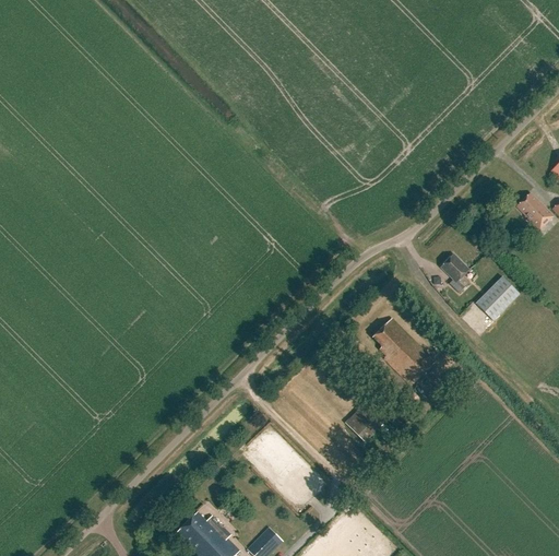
[(552,214),(531,191),(516,204),(526,214),(525,215),(538,228),(552,214)]
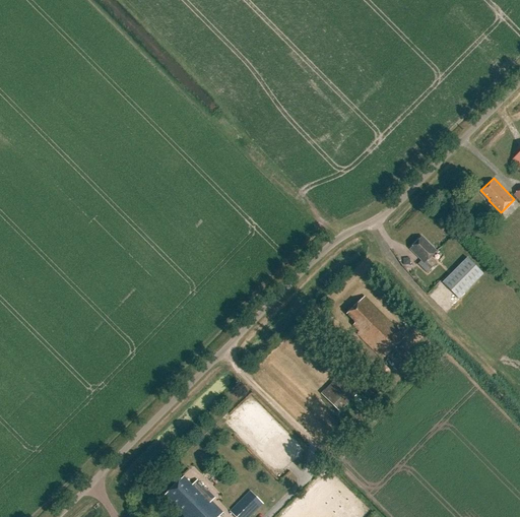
[(427,271),(437,261),(431,255),(436,250),(421,236),(410,246),(421,258),(417,262),(427,271)]
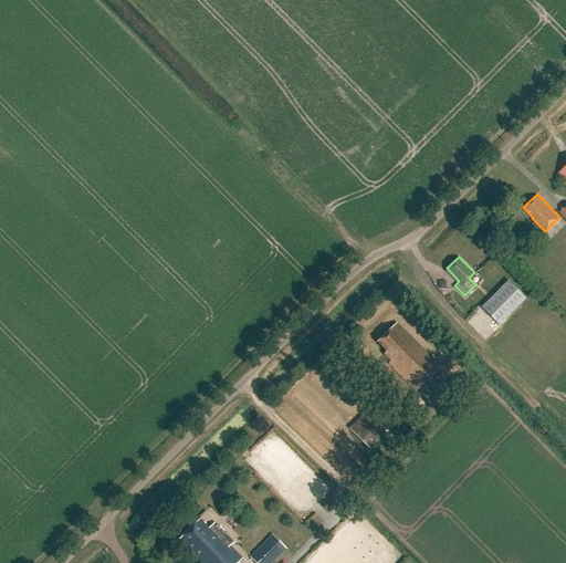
[(509,279),(482,305),(499,323),(526,295),(509,279)]
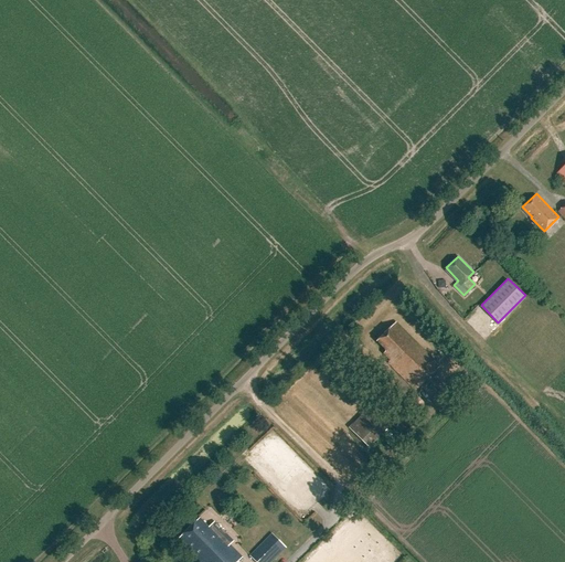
[(416,389),(440,363),(396,320),(376,339),(386,349),(383,351),(390,358),(388,360),(416,389)]
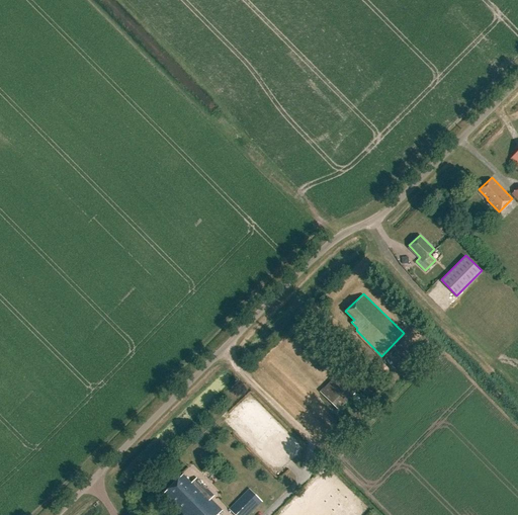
[(379,357),(365,371),(378,384),(393,370),(379,357)]
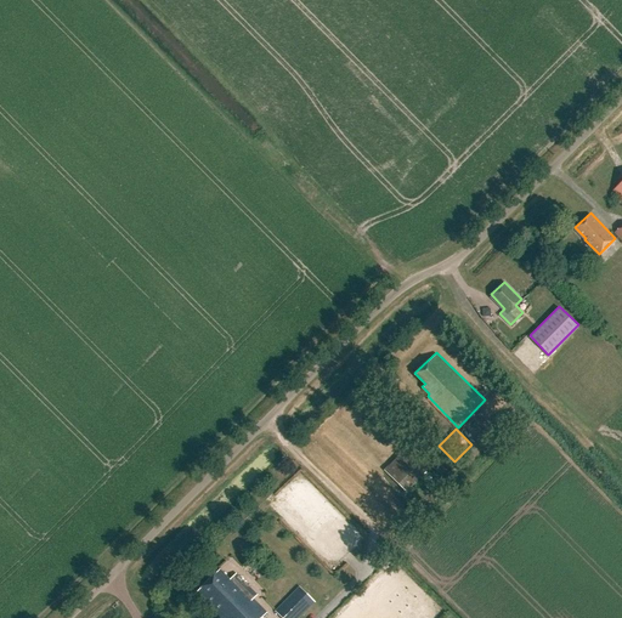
[(406,491),(433,464),(410,442),(384,468),(406,491)]
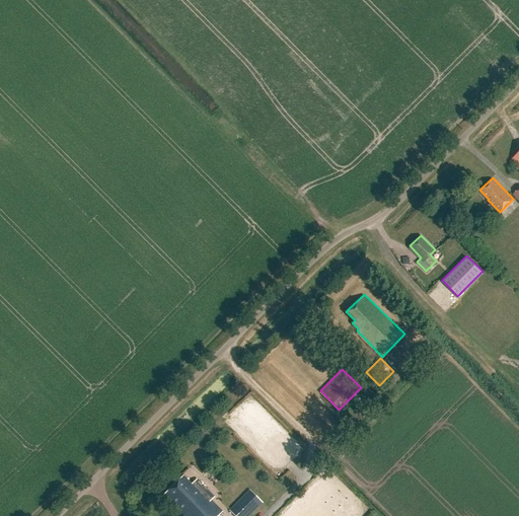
[(182,515),(216,515),(223,510),(211,498),(214,495),(197,477),(194,481),(193,480),(191,482),(183,473),(161,495),(182,515)]
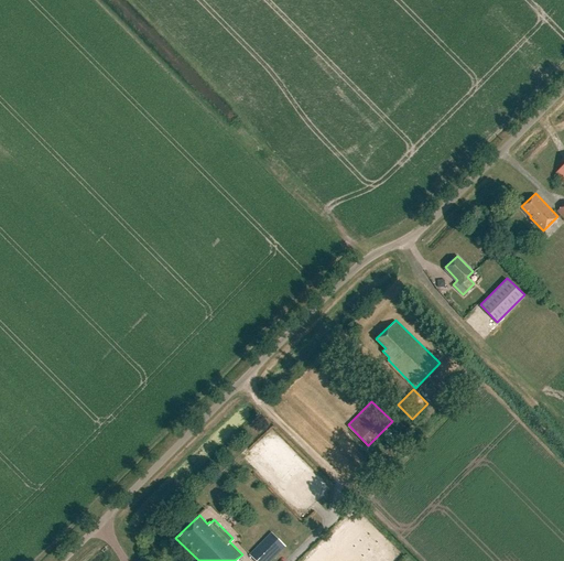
[(272,530),(249,552),(257,560),(268,560),(285,543),(272,530)]
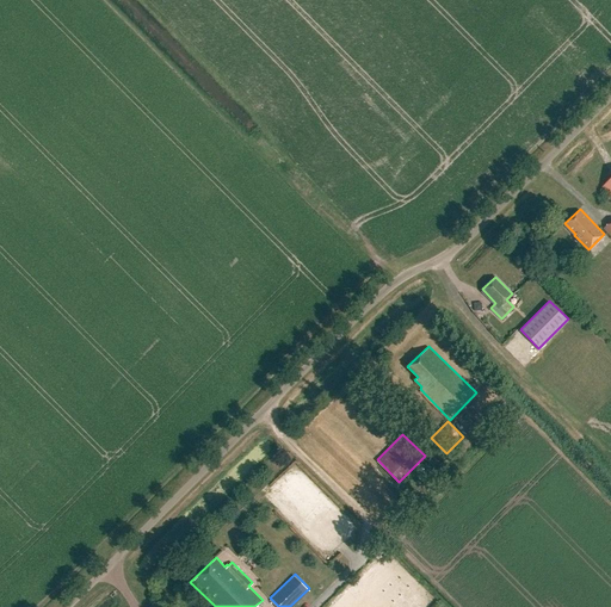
All buildings are outlined.
